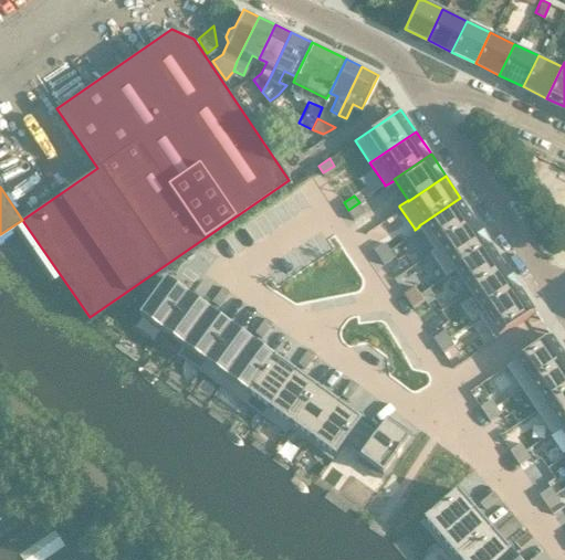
[(460,198),(419,225),(419,226),(433,247),(475,220),(460,198)]
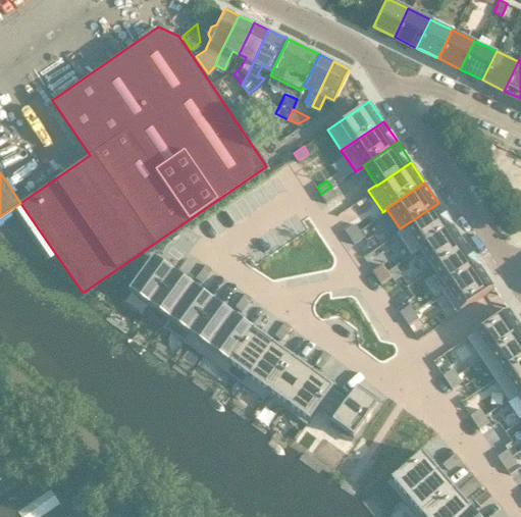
[(331,187),(321,194),(325,200),(335,193),(331,187)]
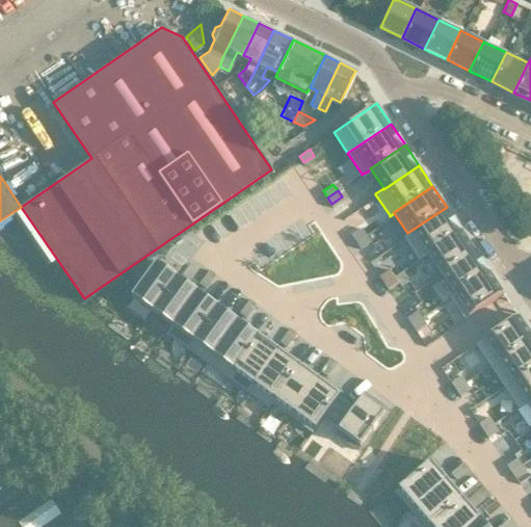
[(407,233),(403,235),(403,236),(417,257),(418,258),(426,252),(425,252),(460,228),(447,207),(407,233)]
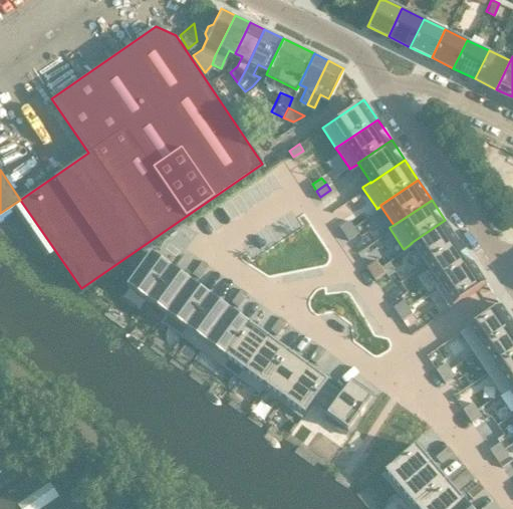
[(348,218),(338,224),(343,230),(352,224),(348,218)]
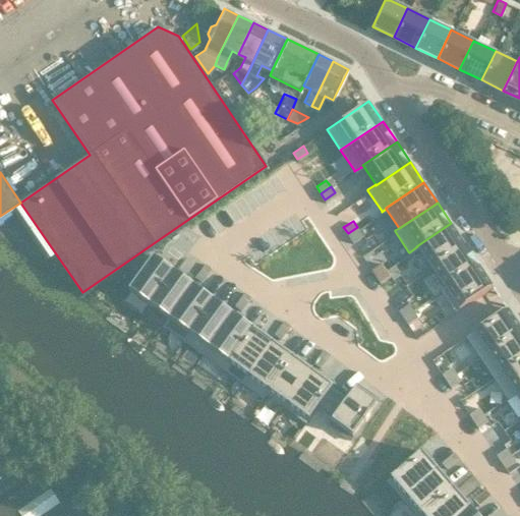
[(451,223),(416,246),(417,246),(430,267),(465,243),(451,223)]
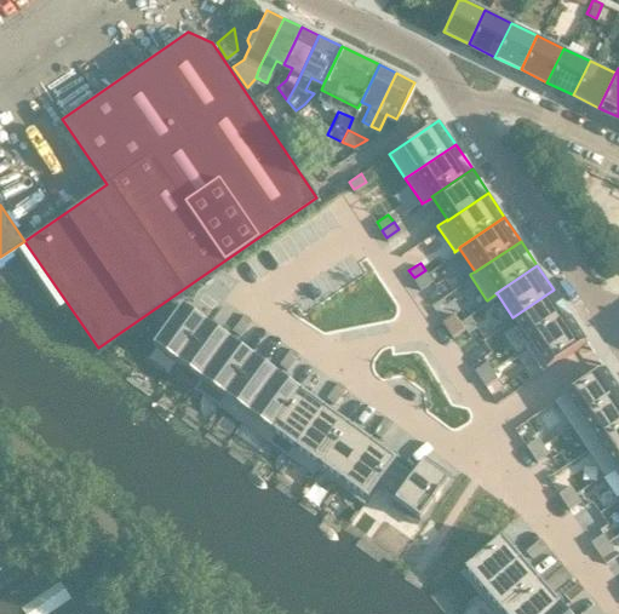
[(425,270),(414,277),(419,286),(431,277),(425,270)]
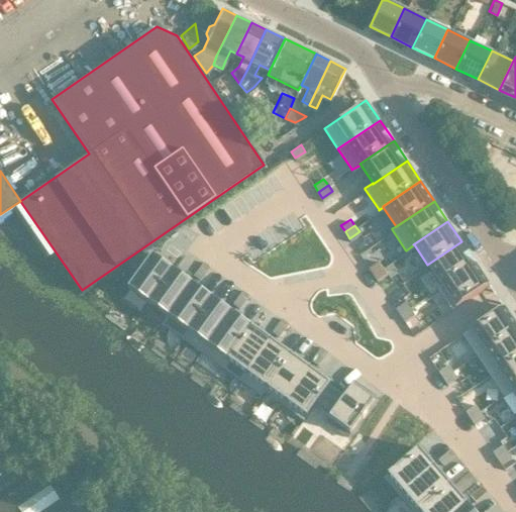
[(461,241),(427,265),(440,284),(475,262),(461,241)]
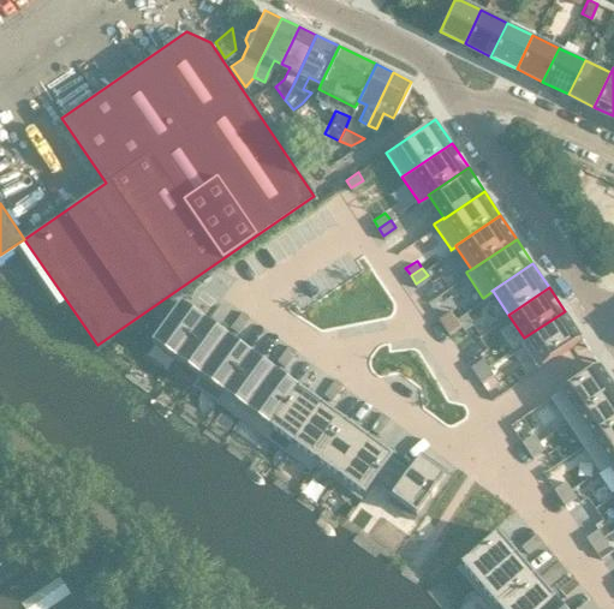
[(172,294),(149,310),(165,321),(179,299),(172,294)]
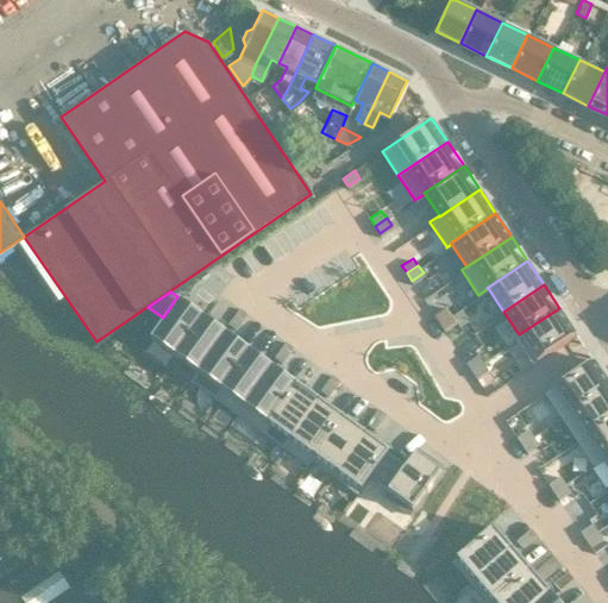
[(163,318),(150,335),(174,353),(202,314),(177,296),(163,318)]
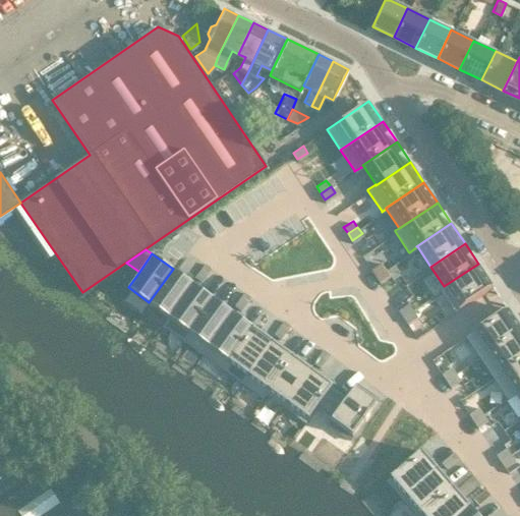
[(204,261),(198,268),(206,273),(211,266),(204,261)]
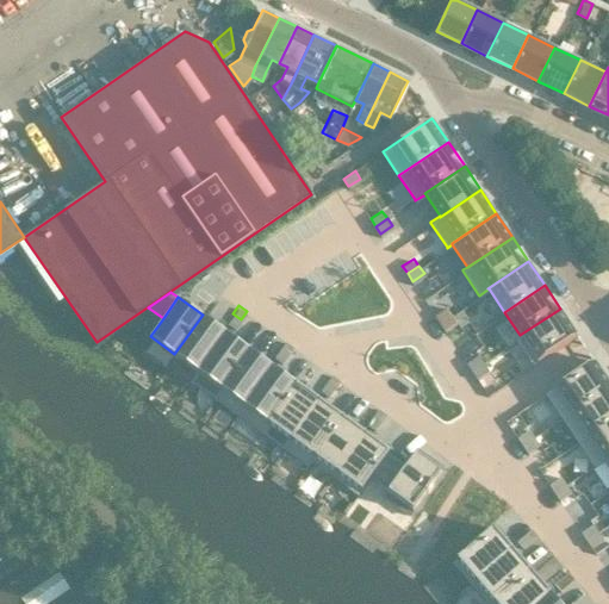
[(446,305),(434,313),(439,321),(451,312),(446,305)]
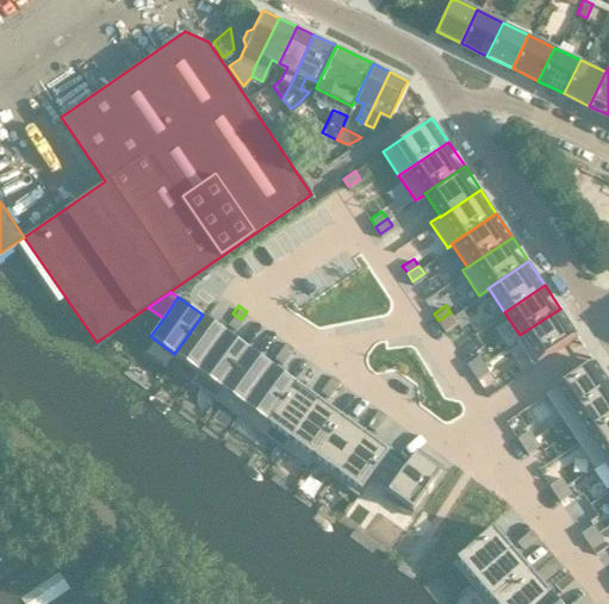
[(520,335),(515,337),(515,338),(532,363),(577,334),(560,309),(520,335)]
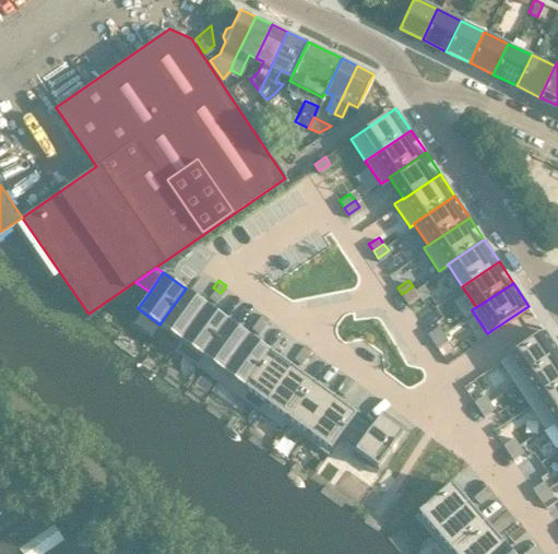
[(413,286),(402,294),(407,301),(417,294),(413,286)]
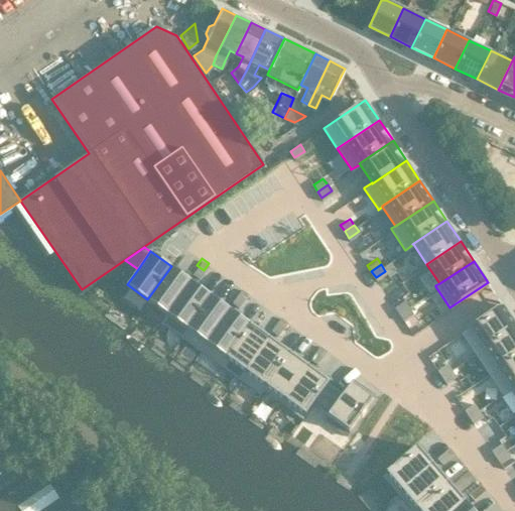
[(197,265),(191,271),(196,274),(199,276),(204,270),(197,265)]
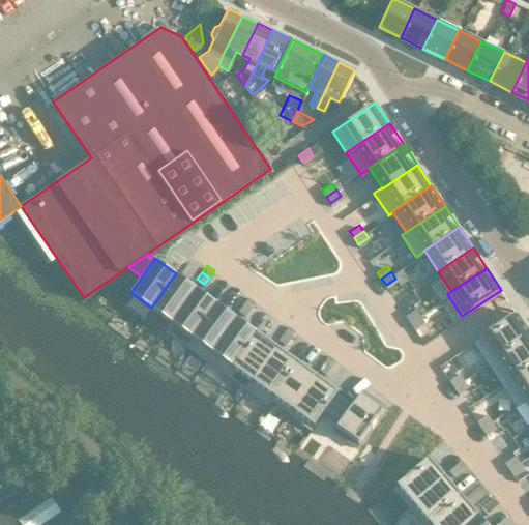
[(176,273),(151,308),(171,321),(171,322),(196,288),(194,286),(189,283),(176,273)]
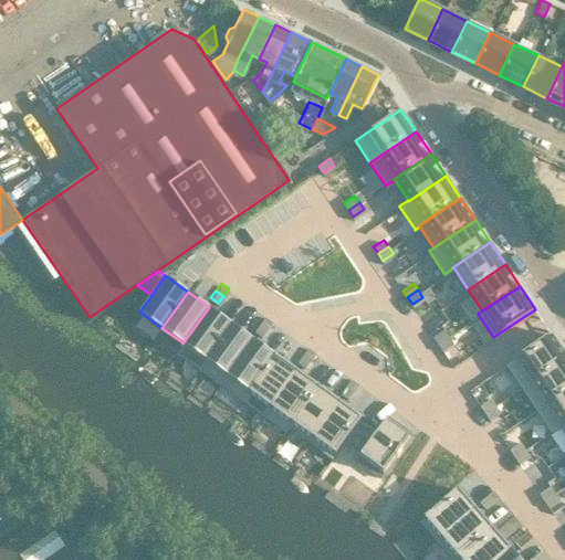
[(182,342),(176,351),(177,352),(199,368),(231,323),(217,313),(211,309),(209,307),(182,344),(182,342)]
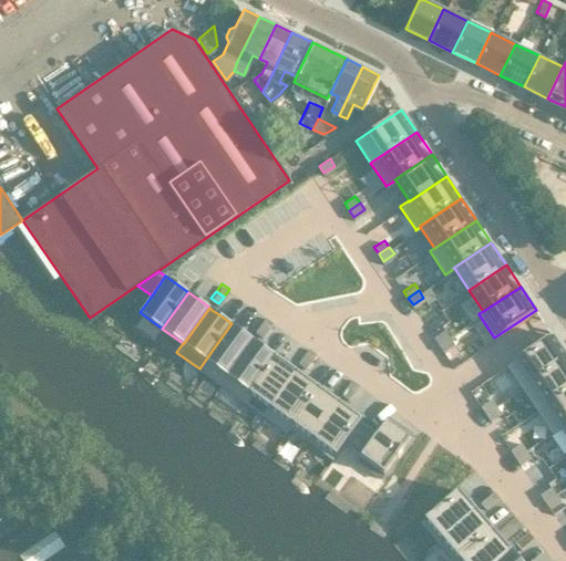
[(265,314),(259,322),(267,326),(273,320),(265,314)]
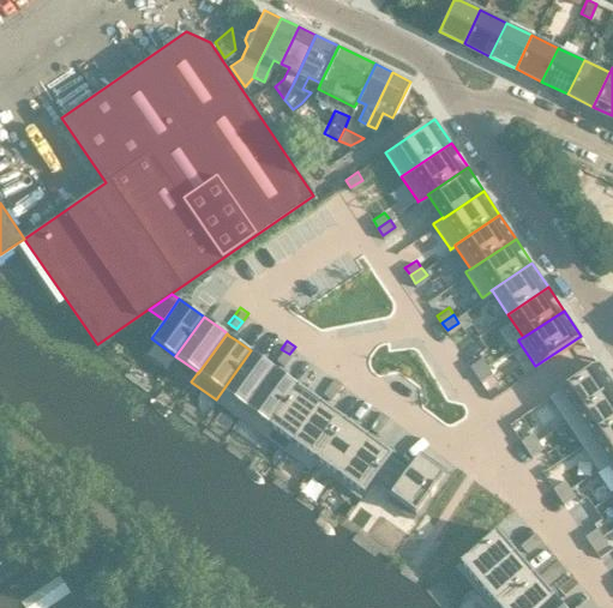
[(281,349),(275,356),(280,360),(283,362),(289,354),(281,349)]
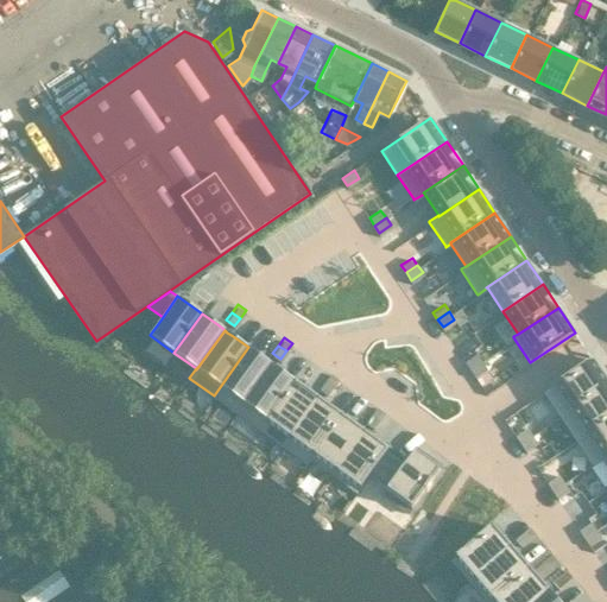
[(248,347),(214,395),(236,412),(271,363),(269,362),(263,357),(248,347)]
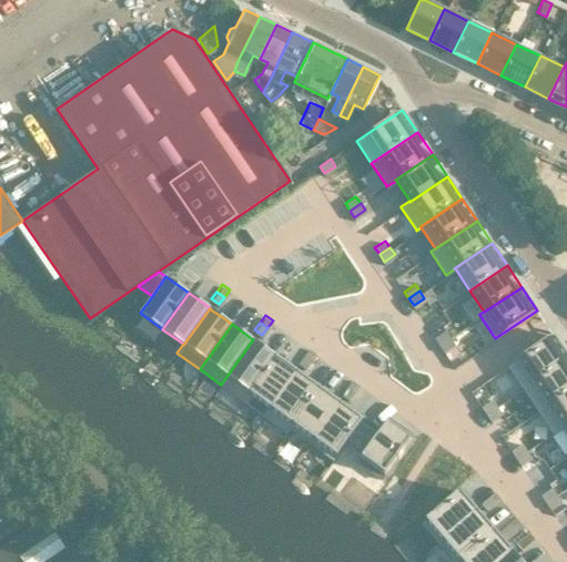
[(445,328),(434,336),(438,343),(449,335),(445,328)]
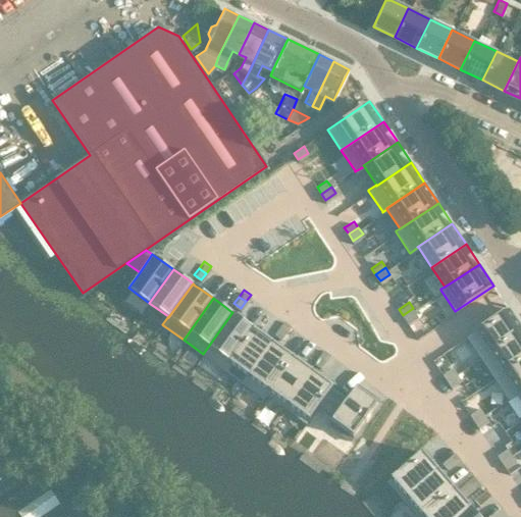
[(520,325),(508,307),(466,335),(479,356),(520,327),(520,325)]
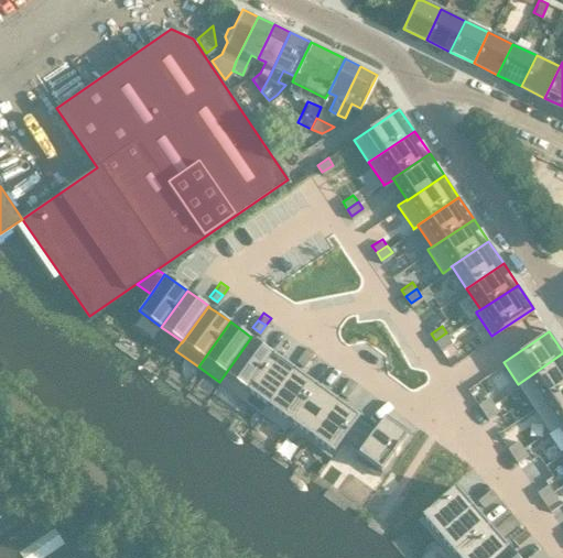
[(446,332),(435,340),(440,347),(451,340),(446,332)]
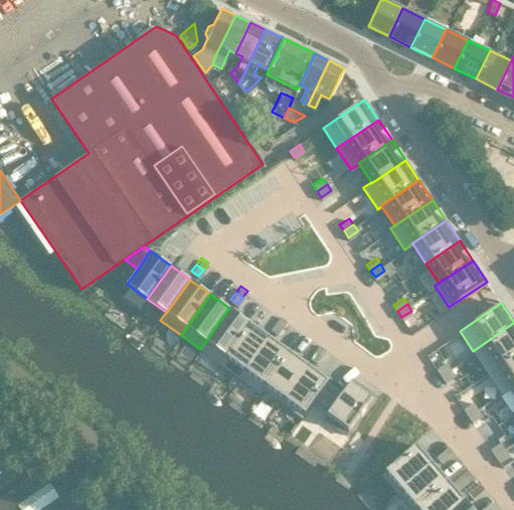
[(229,308),(200,349),(220,364),(248,322),(235,313),(231,310),(229,308)]
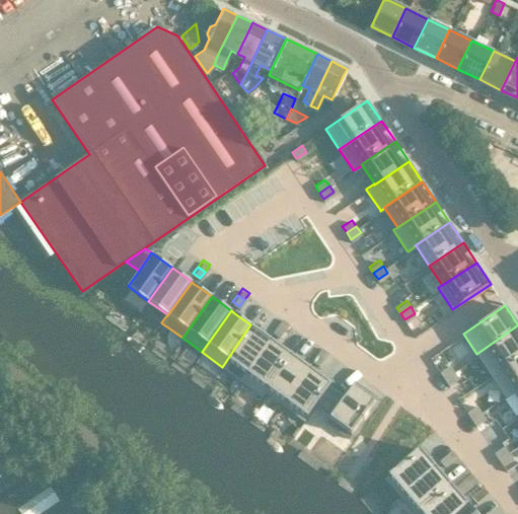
[(282,316),(277,323),(284,328),(289,321),(282,316)]
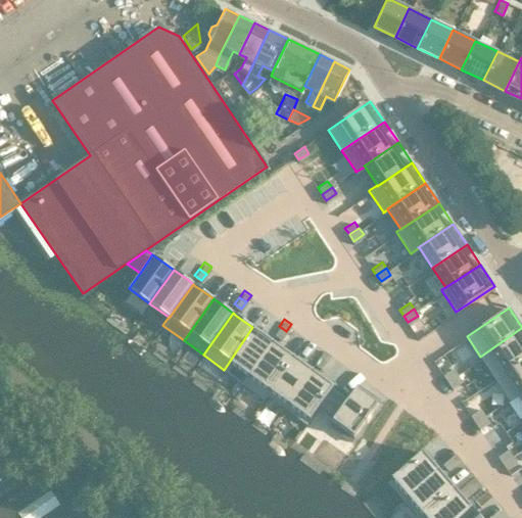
[(279,326),(274,332),(278,335),(281,337),(286,331),(279,326)]
